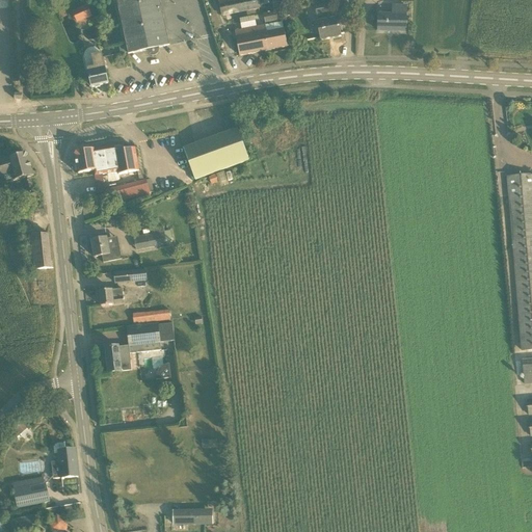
[(115,0),(129,54),(149,50),(149,52),(151,54),(153,55),(155,54),(157,53),(158,51),(157,48),(169,45),(160,0),(115,0)]
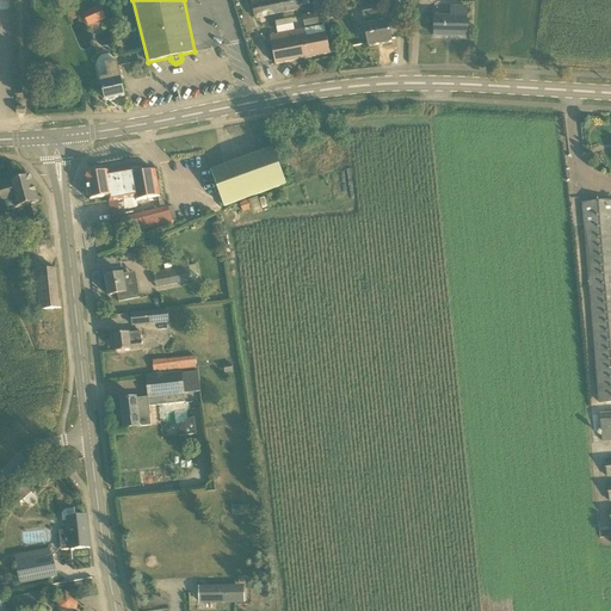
[(251,0),(254,18),(297,11),(295,0),(251,0)]
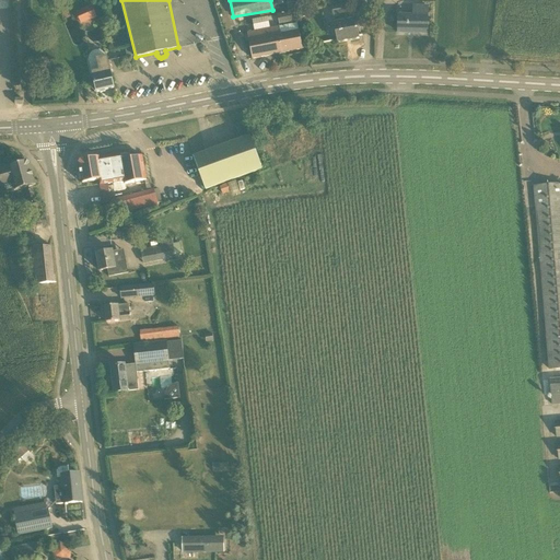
[(77,13),(82,23),(95,18),(91,7),(77,13)]
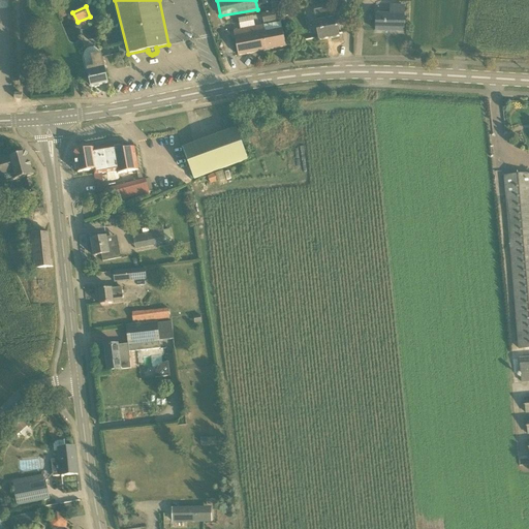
[(390,14),(376,16),(376,31),(404,32),(404,6),(390,6),(390,14)]
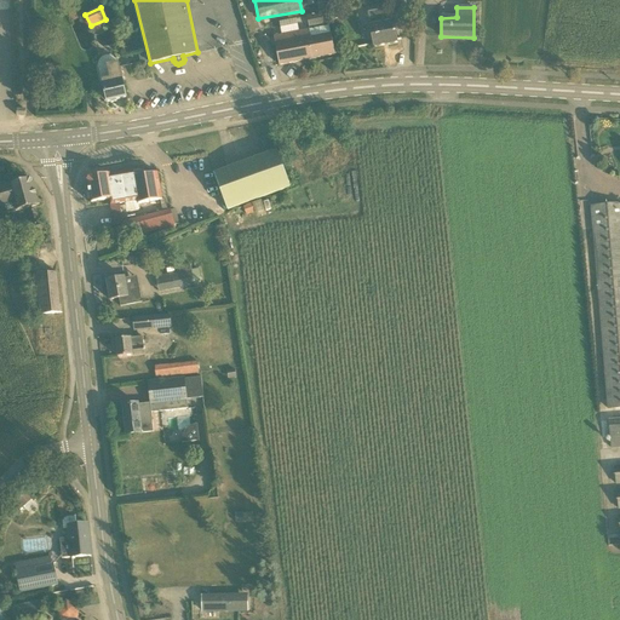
[(397,42),(394,22),(385,24),(383,10),(369,12),(372,27),(371,27),(374,47),(397,42)]
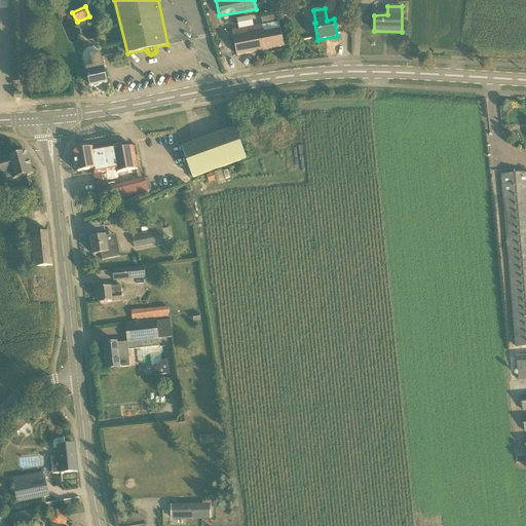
[(260,13),(262,23),(280,19),(278,9),(260,13)]
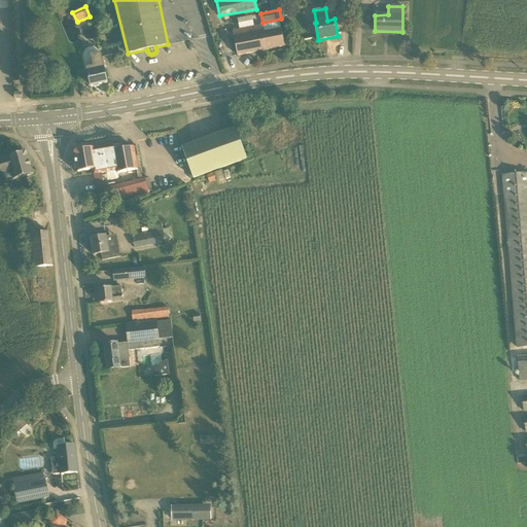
[(282,29),(281,29),(265,32),(264,25),(233,31),(238,56),(285,46),(282,29)]
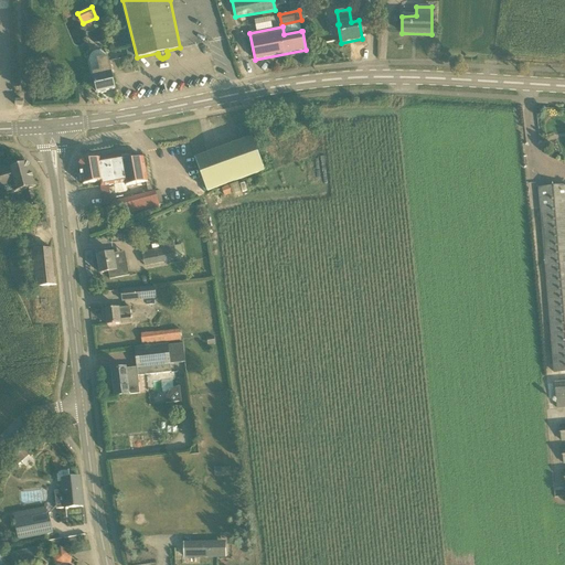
[(115,89),(112,73),(109,73),(106,61),(98,62),(100,73),(94,74),(98,93),(100,93),(102,94),(106,93),(106,91),(115,89)]
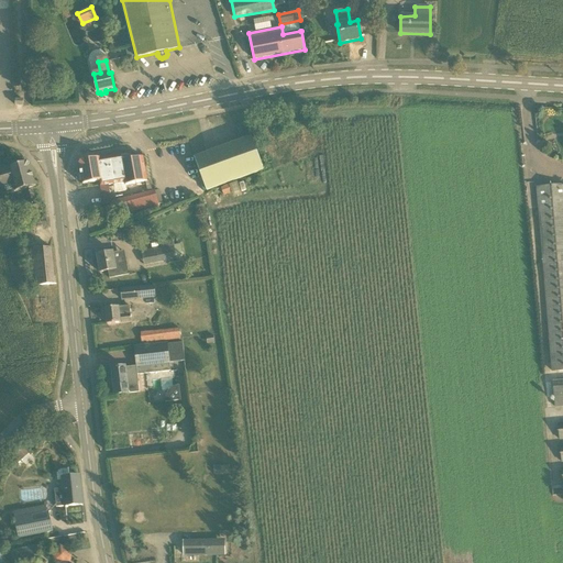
[(263,170),(254,147),(251,138),(195,158),(207,191),(263,170)]
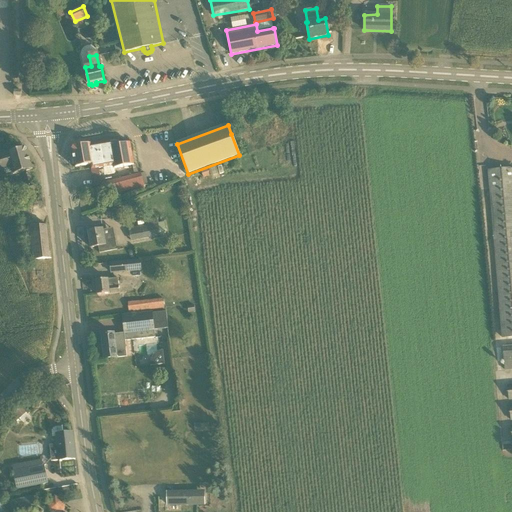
[(74,147),(72,150),(74,159),(72,159),(73,164),(75,164),(75,168),(91,165),(92,170),(102,168),(113,166),(113,170),(134,166),(132,153),(130,143),(123,144),(123,142),(121,140),(119,141),(119,139),(74,147)]
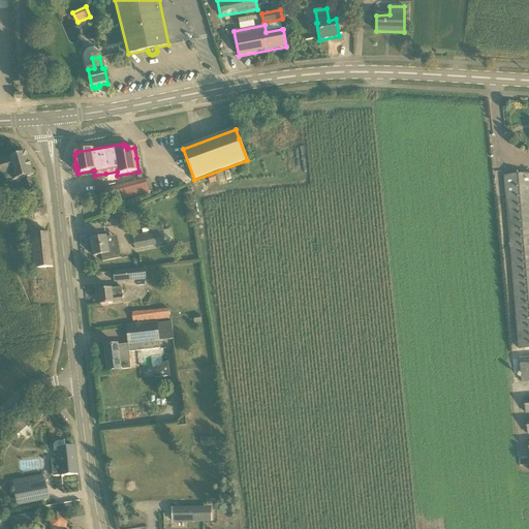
[(0,183),(0,184),(14,180),(33,175),(28,155),(25,153),(8,158),(0,160),(0,183)]
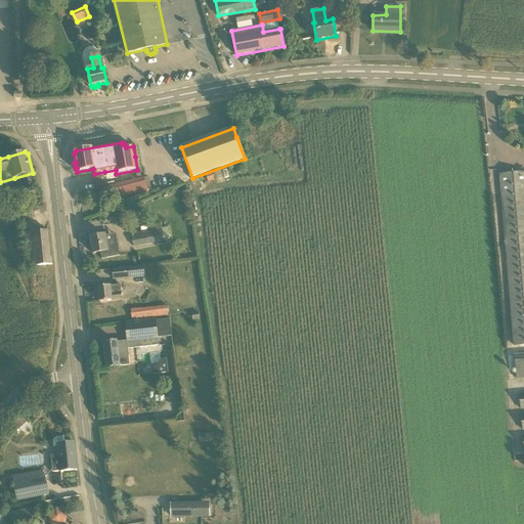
[(523,172),(499,174),(515,346),(523,344),(523,172)]
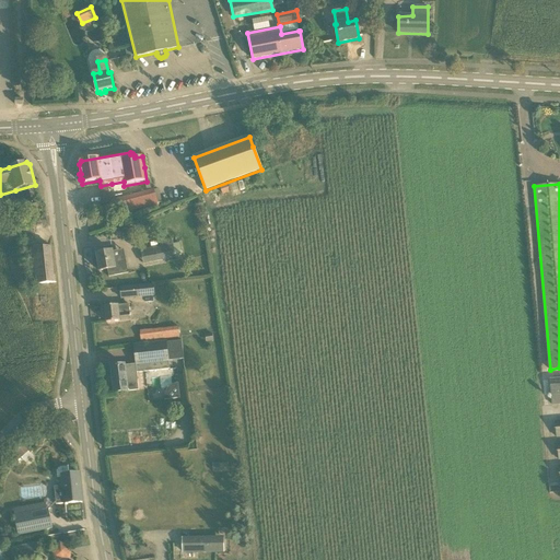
[(153,190),(108,202),(113,216),(149,206),(150,209),(158,207),(153,190)]
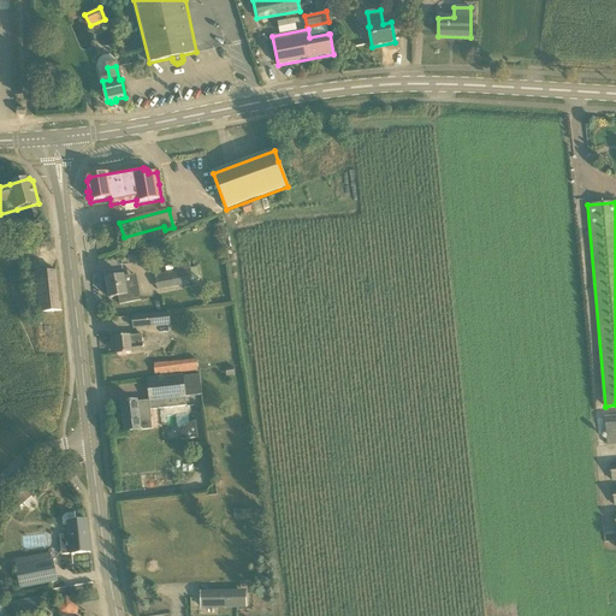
[(13,226),(18,240),(41,232),(37,220),(13,226)]
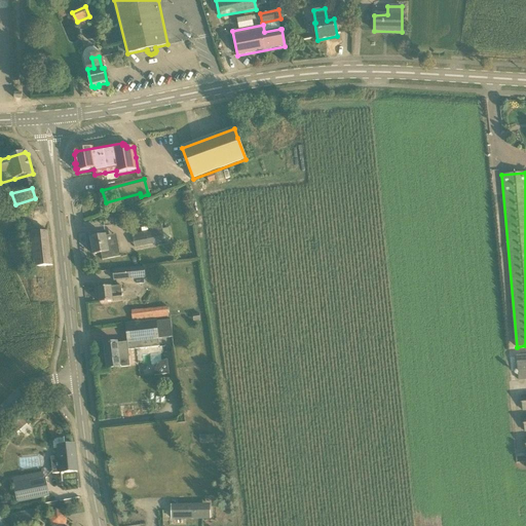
[(148,226),(149,231),(132,234),(135,248),(165,241),(171,240),(170,235),(164,236),(162,224),(148,226)]
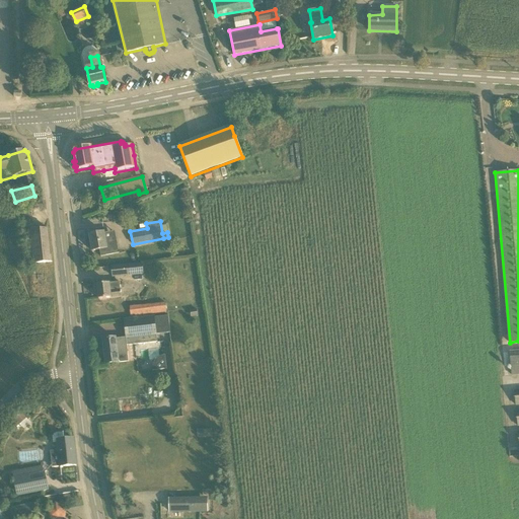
[(26,231),(29,265),(52,262),(49,229),(26,231)]
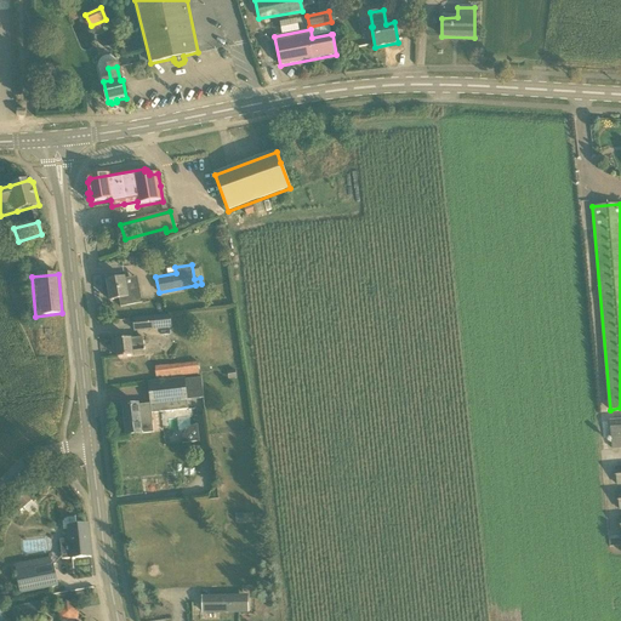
[(110,301),(120,300),(123,307),(120,307),(121,308),(142,303),(141,303),(140,303),(137,285),(126,288),(125,279),(107,281),(110,301)]
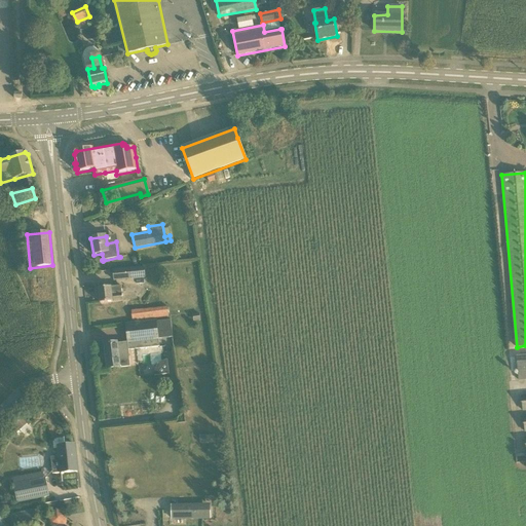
[(145,276),(144,267),(113,271),(114,279),(145,276)]
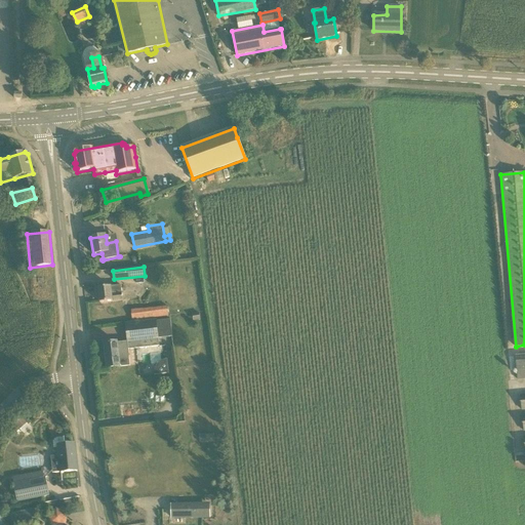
[(121,285),(111,286),(98,288),(101,303),(123,300),(121,285)]
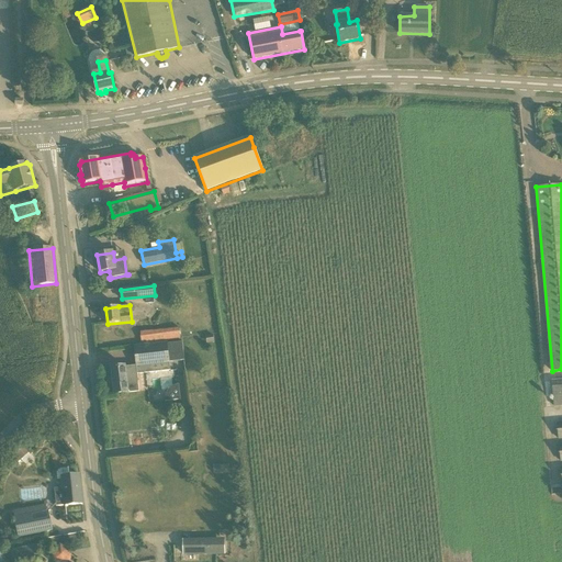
[(179,327),(142,332),(143,341),(180,338),(179,327)]
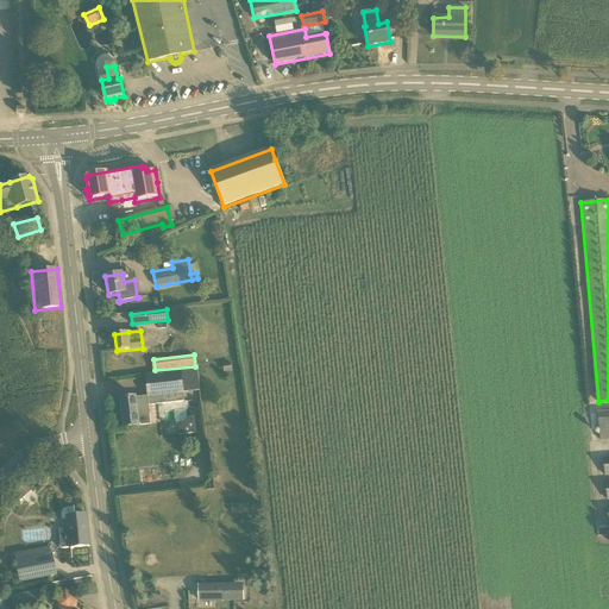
[(125,427),(137,426),(150,425),(149,406),(184,401),(184,393),(200,390),(198,370),(190,371),(182,372),(182,370),(145,375),(148,396),(121,399),(123,410),(120,410),(120,416),(124,416),(125,427)]
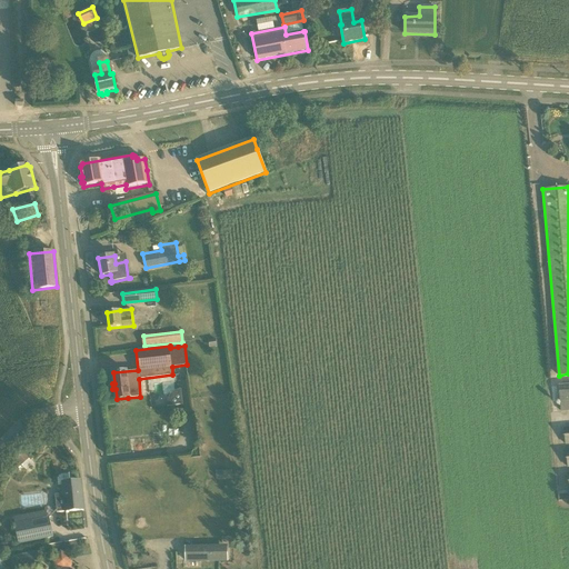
[(568,385),(552,387),(553,402),(561,401),(561,412),(568,411),(568,385)]
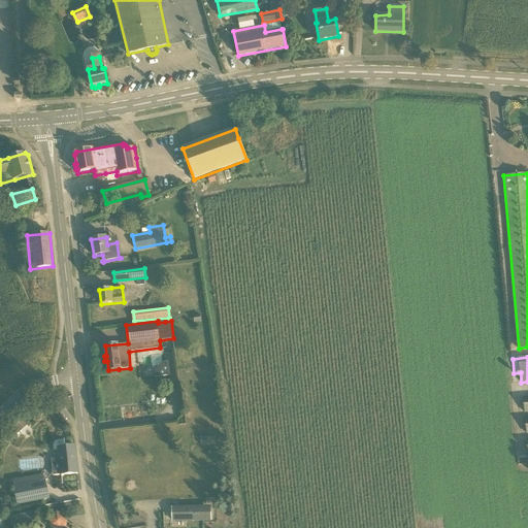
[(20,433),(13,427),(6,433),(12,440),(20,433)]
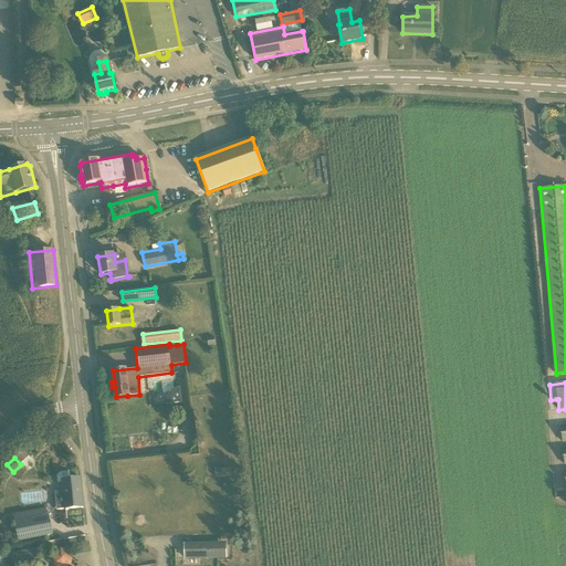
[(80,479),(63,480),(64,492),(55,493),(58,509),(66,507),(66,510),(83,507),(80,479)]
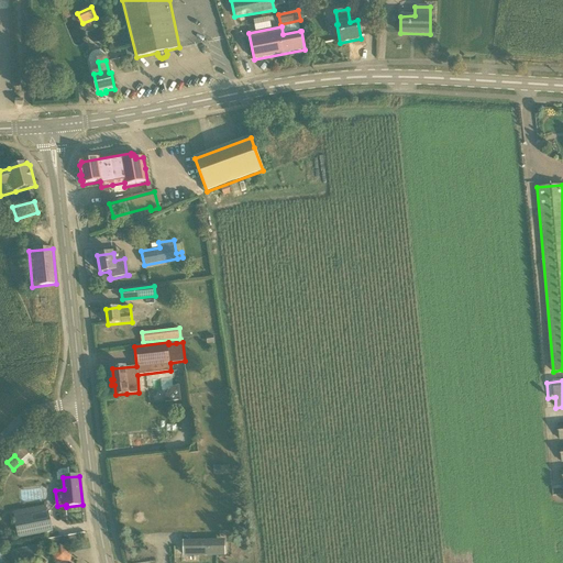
[(13,512),(18,538),(52,531),(47,506),(13,512)]
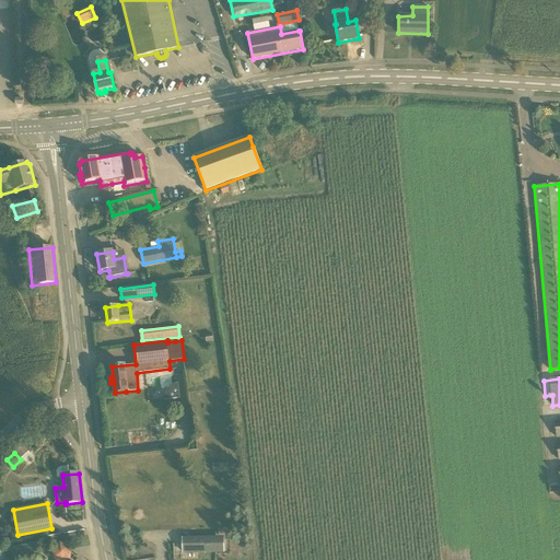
[(219,538),(183,538),(183,552),(197,552),(219,551),(219,538)]
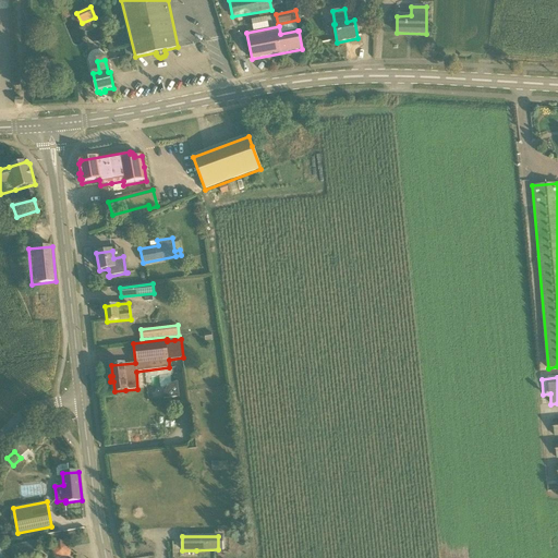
[(60,540),(51,546),(53,557),(65,557),(70,555),(69,545),(60,540)]
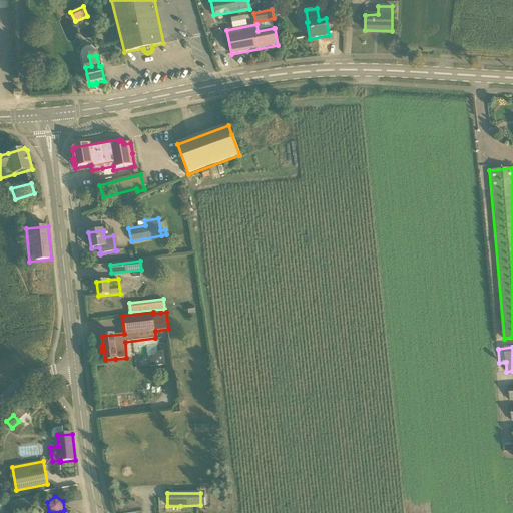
[(11,502),(12,512),(18,512),(37,510),(35,497),(11,502)]
